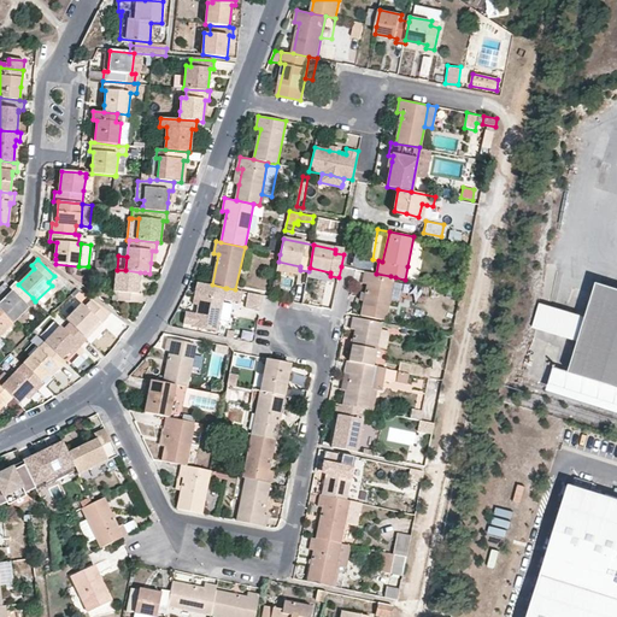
[(34,269),(31,265),(22,276),(16,281),(18,285),(34,269)]
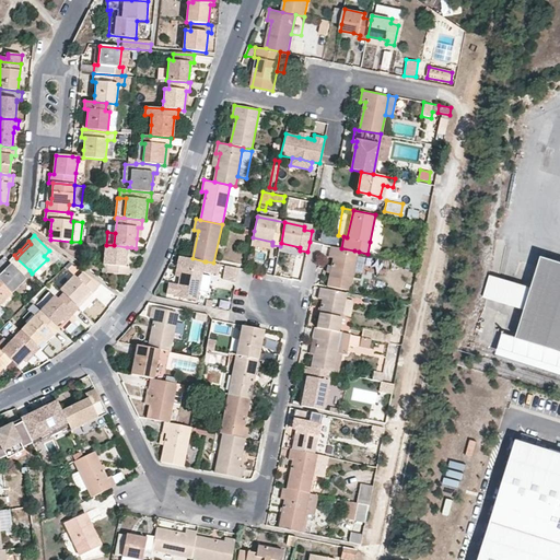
[(114,245),(106,245),(104,272),(128,275),(129,267),(126,267),(127,247),(114,245)]
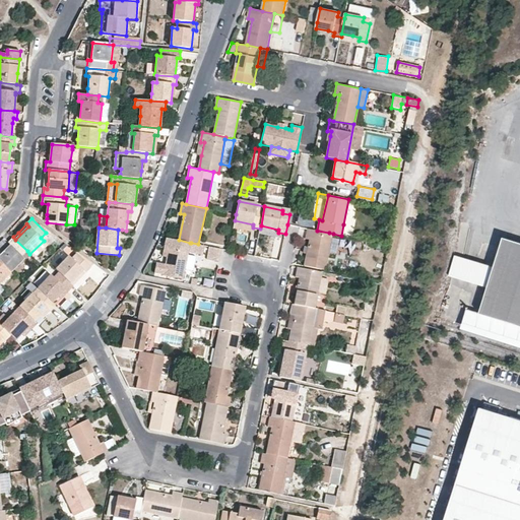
[(305,266),(325,270),(333,234),(329,233),(317,231),(308,229),(306,239),(310,240),(305,266)]
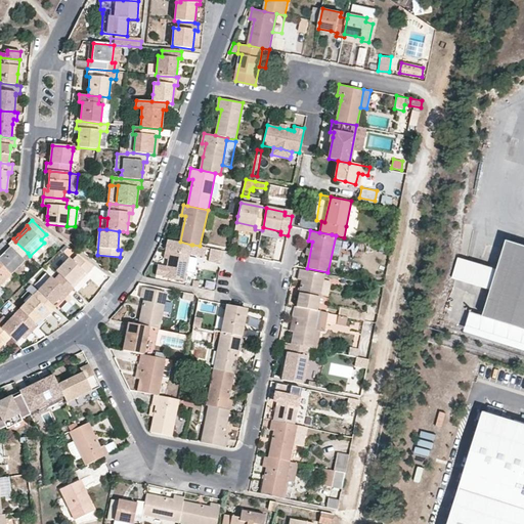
[(8,244),(10,247),(0,257),(0,263),(8,271),(11,274),(25,261),(23,258),(28,253),(15,242),(13,238),(8,244)]
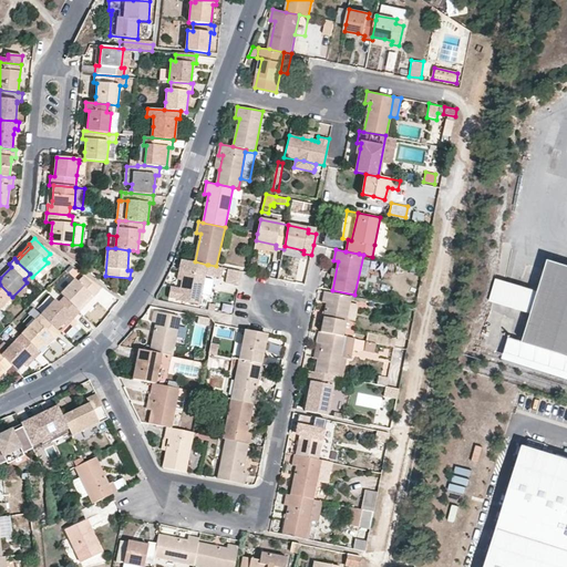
[(204,285),(206,275),(220,278),(223,268),(207,265),(195,261),(182,259),(179,270),(184,271),(183,279),(181,290),(178,300),(199,303),(202,294),(204,285)]
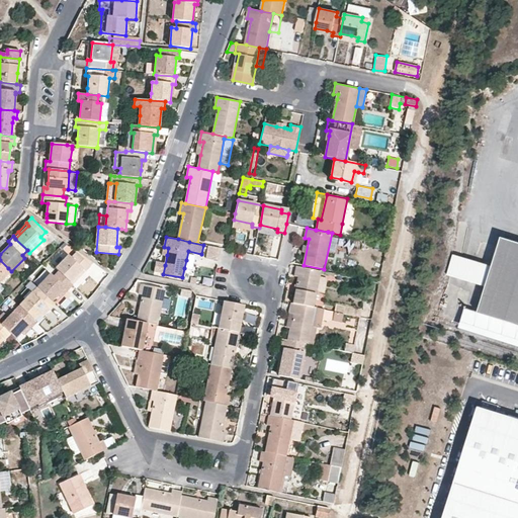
[(477,312),(517,324),(517,242),(499,237),(491,266),(485,286),(477,312)]
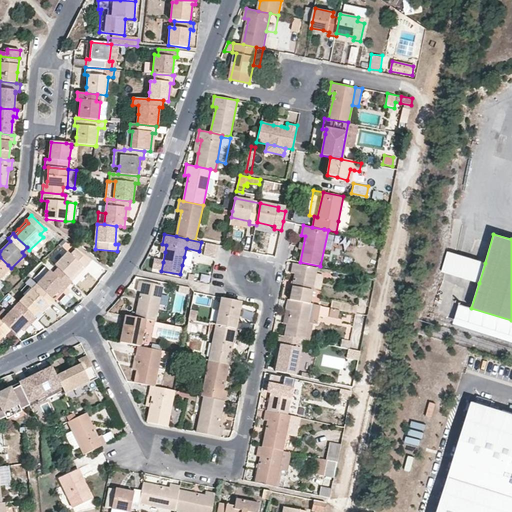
[(71,255),(69,252),(55,266),(58,268),(69,280),(82,266),(84,268),(89,263),(76,250),(71,255)]
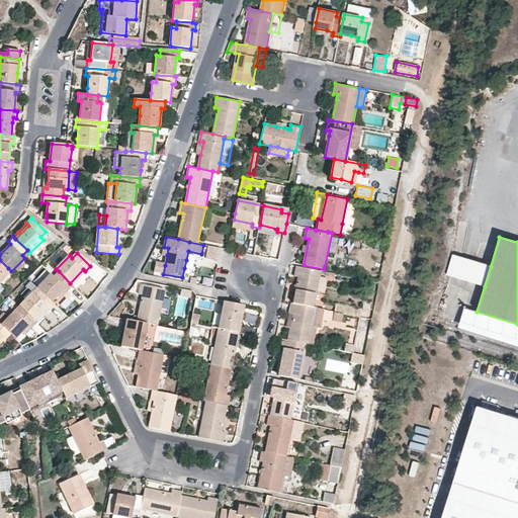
[(485,286),(491,266),(452,254),(446,274),(485,286)]
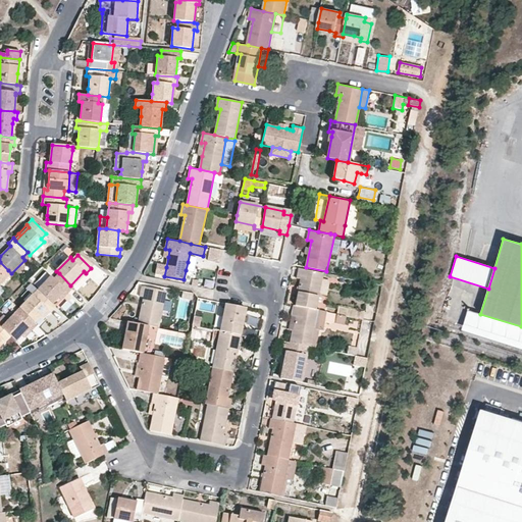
[(0,284),(6,278),(3,275),(8,270),(0,262),(0,284)]
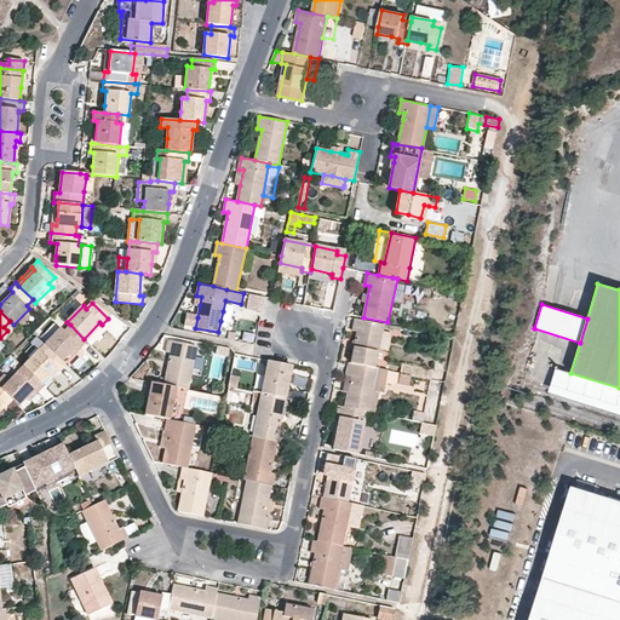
[(351,363),(374,368),(384,325),(355,319),(352,331),(357,331),(351,363)]
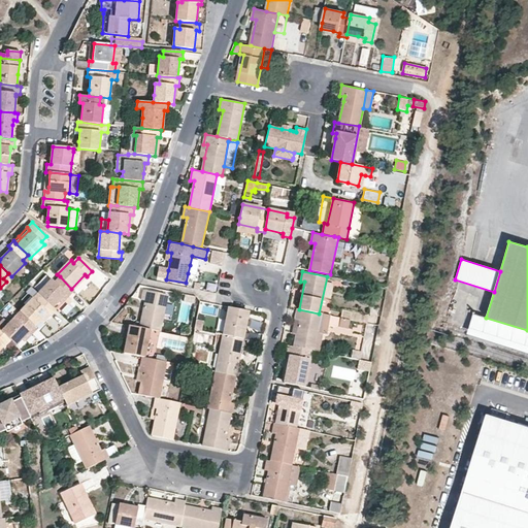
[(60,276),(55,282),(52,279),(38,293),(53,307),(66,293),(69,295),(73,290),(71,289),(60,276)]
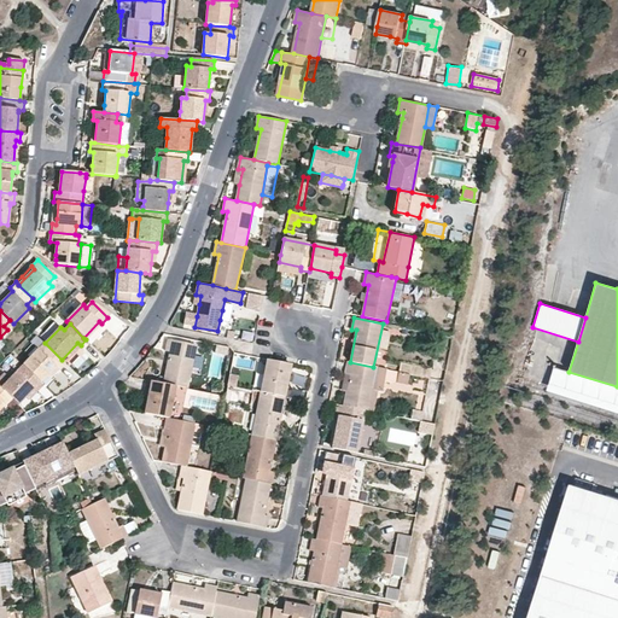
[(242,339),(252,342),(255,333),(244,331),(242,339)]
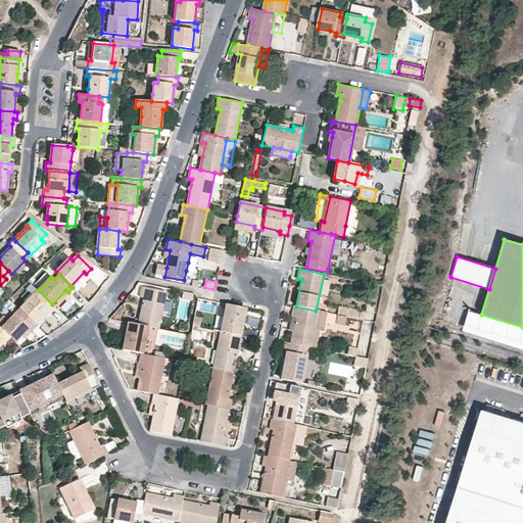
[(148,327),(159,329),(167,292),(142,287),(140,297),(144,297),(139,325),(148,327)]
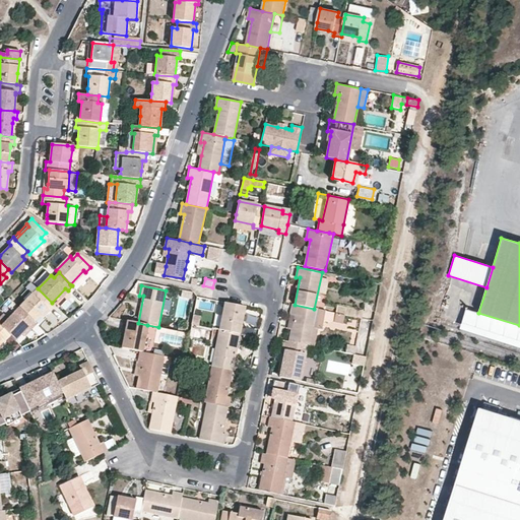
[(52,303),(38,288),(19,307),(35,322),(47,308),(50,310),(54,305),(52,303)]
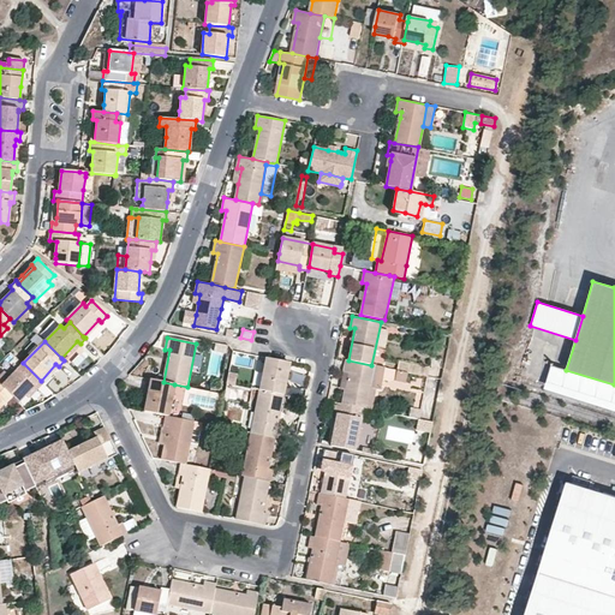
[(524,377),(543,380),(548,351),(529,347),(524,377)]
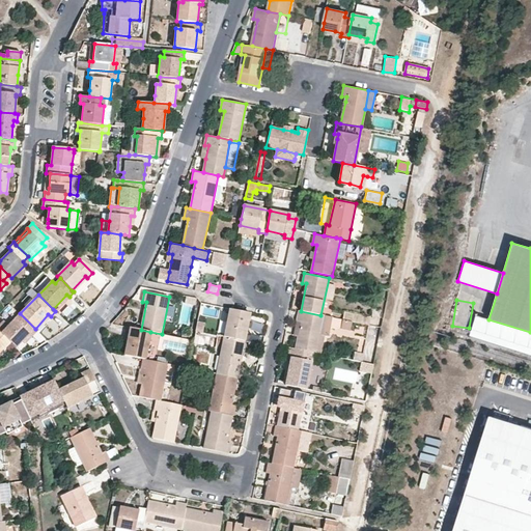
[(250,313),(230,309),(226,329),(224,337),(244,340),(248,325),(250,313)]
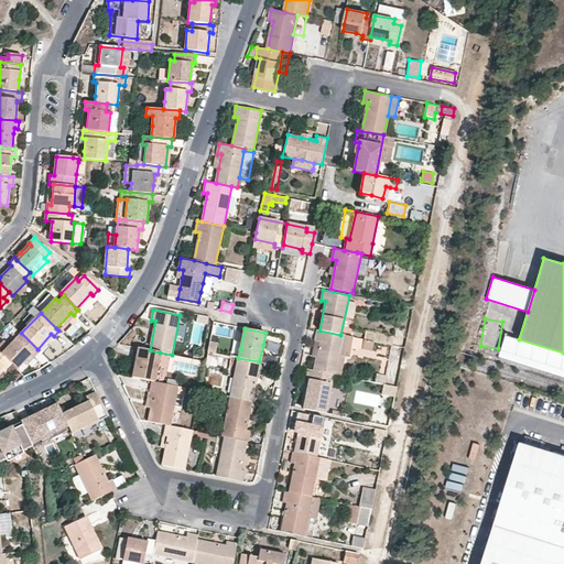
[(316,340),(320,342),(314,370),(333,373),(336,375),(344,336),(340,335),(320,331),(317,331),(316,340)]
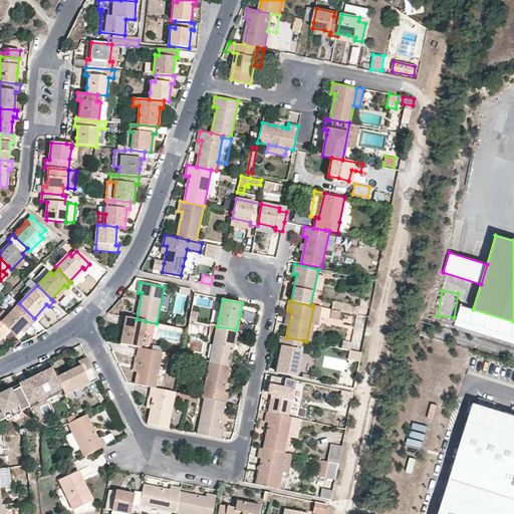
[(357,314),(358,307),(333,302),(331,309),(357,314)]
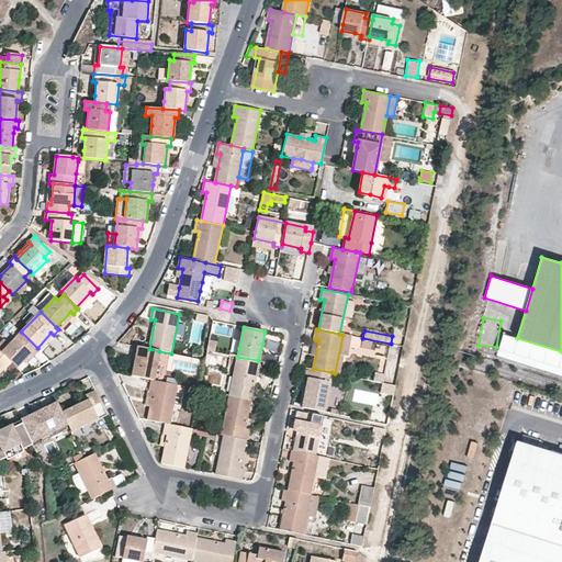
[(0,351),(11,362),(17,368),(31,353),(34,356),(40,349),(37,348),(21,332),(10,344),(3,339),(0,343),(0,351)]
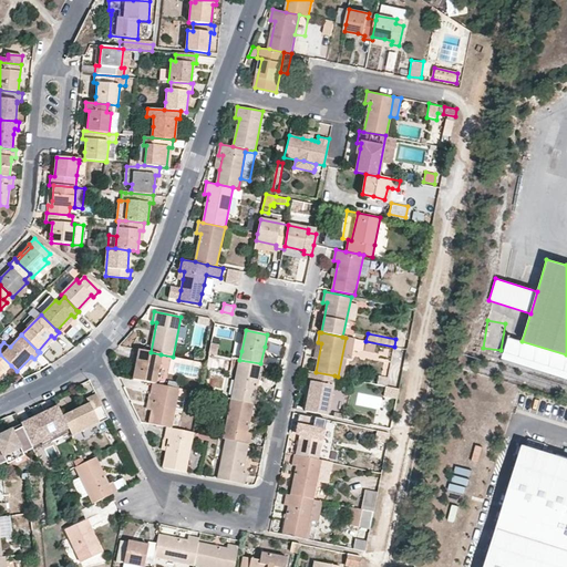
[(265,347),(272,348),(275,336),(267,334),(265,347)]
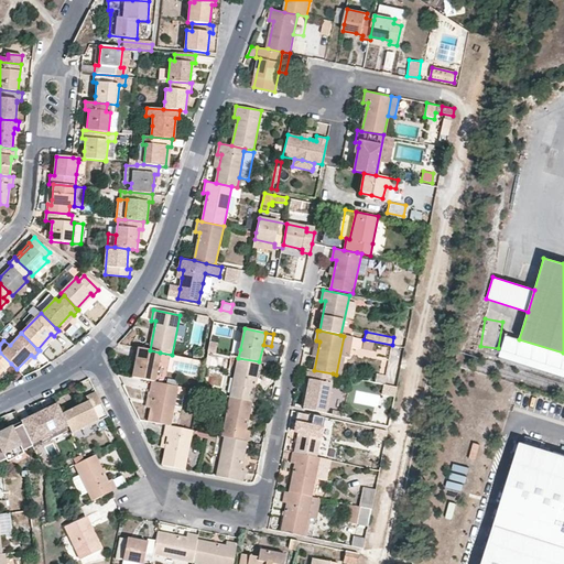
[(506,335),(498,354),(563,373),(563,353),(519,339),(506,335)]
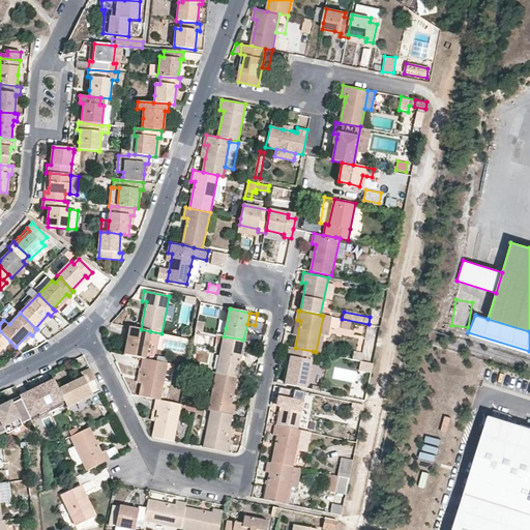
[(226,328),(217,326),(216,334),(224,336),(226,328)]
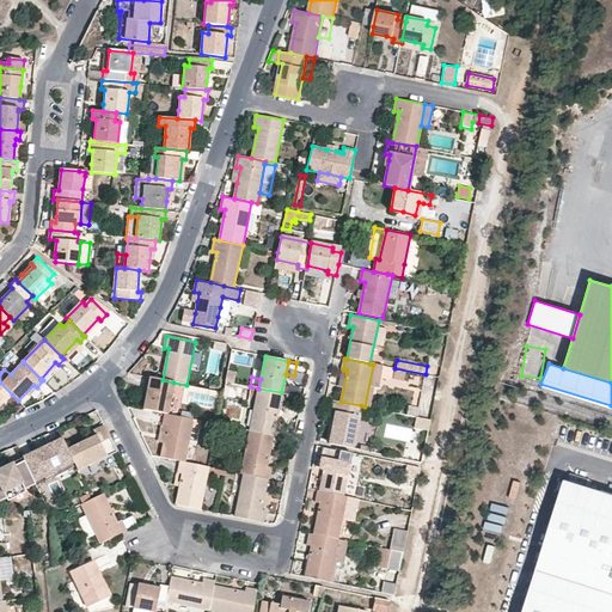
[(163,380),(151,378),(144,409),(164,414),(167,415),(173,383),(163,380)]
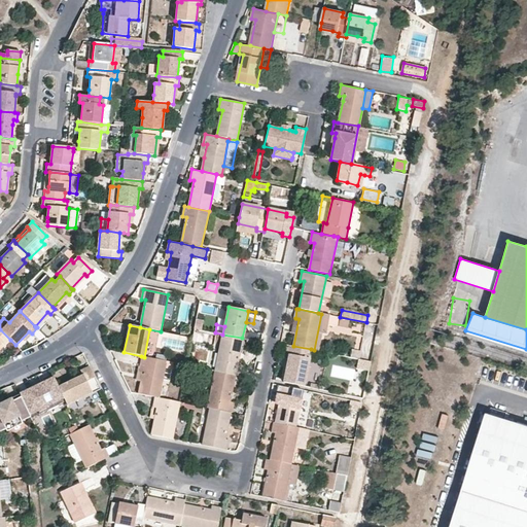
[(0,346),(3,343),(5,345),(10,340),(0,329),(0,346)]
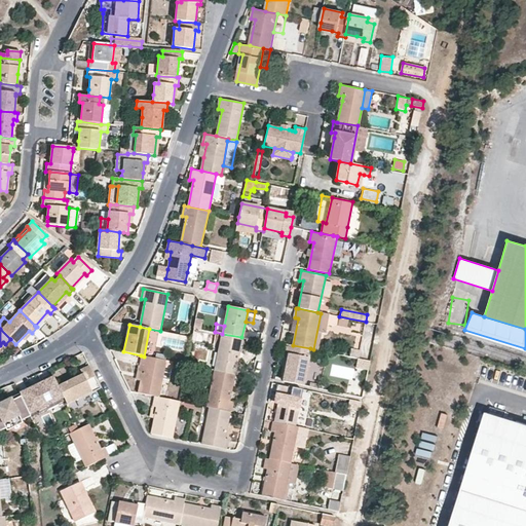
[(241,337),(222,334),(215,370),(234,374),(239,375),(241,365),(237,364),(239,353),(241,337)]
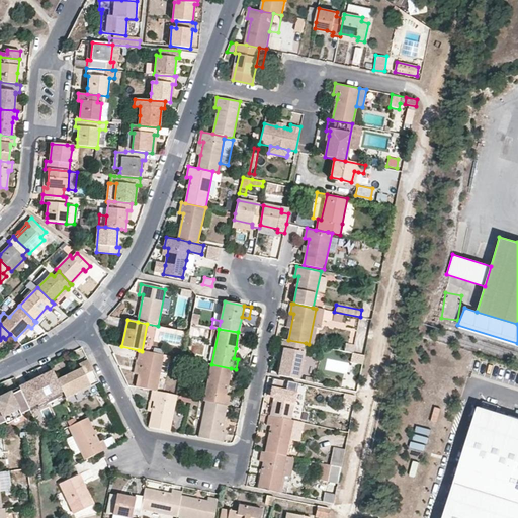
[(280,349),(283,349),(278,375),(298,379),(306,343),(288,340),(282,339),(280,349)]
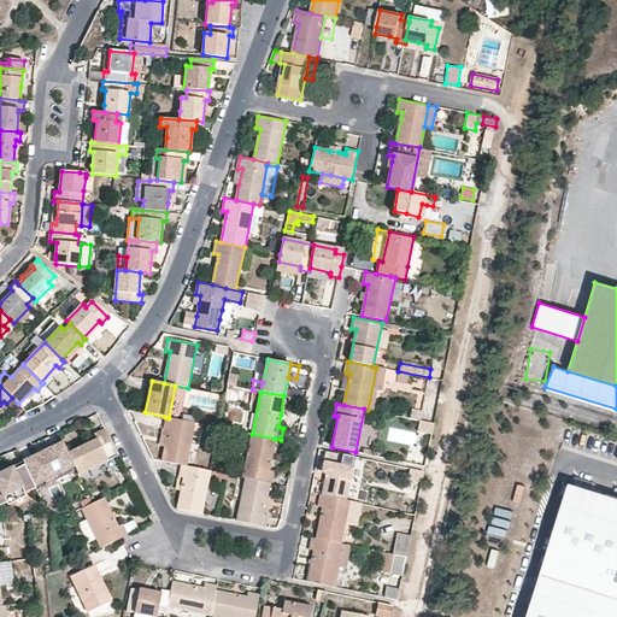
[(412,410),(410,418),(421,421),(422,411),(412,410)]
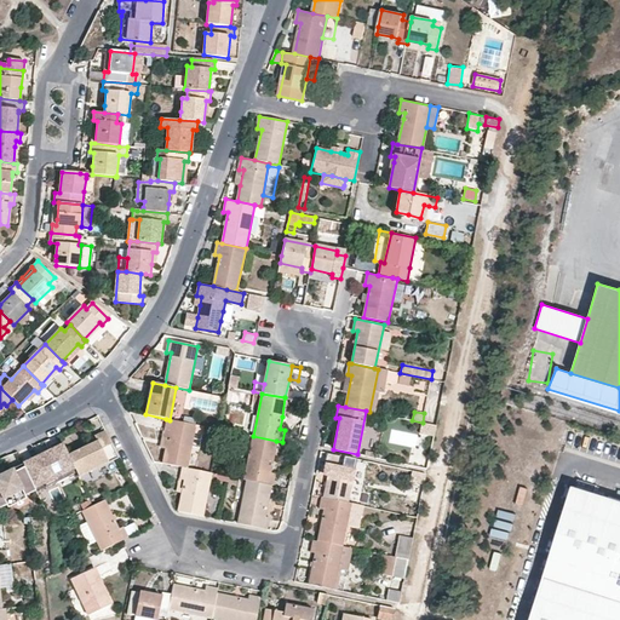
[(165,431),(170,432),(166,449),(162,463),(182,468),(187,468),(191,447),(195,425),(170,420),(166,419),(165,431)]
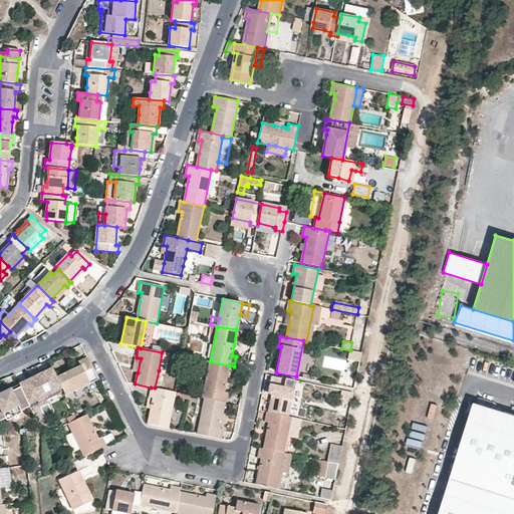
[(361,352),(350,350),(347,365),(358,367),(361,352)]
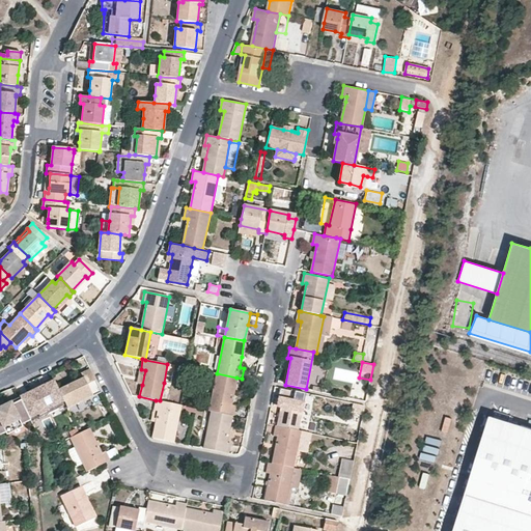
[(174,365),(167,364),(164,383),(170,384),(174,365)]
